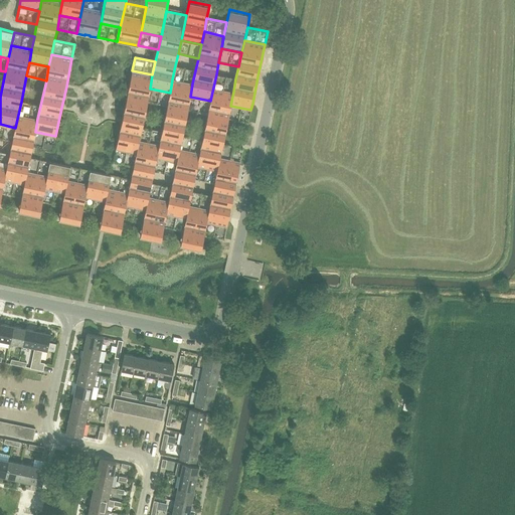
[(195,70),(175,65),(172,79),(192,83),(195,70)]
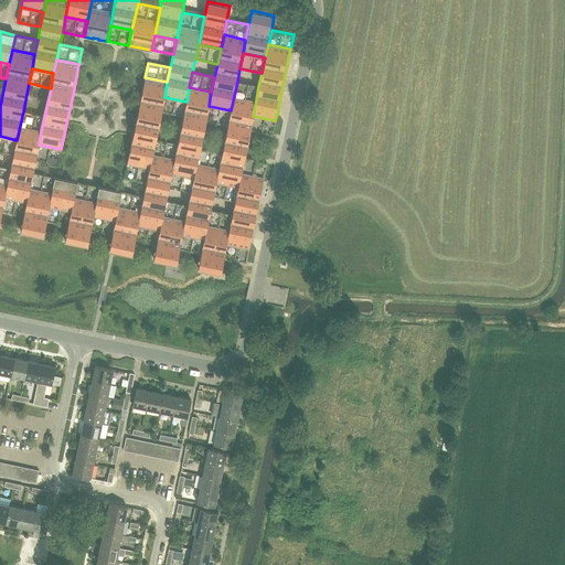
[(132,135),(127,163),(149,168),(152,153),(156,139),(161,112),(164,97),(167,82),(145,77),(139,106),(138,108),(138,110),(137,118),(136,121),(134,130),(134,132),(132,135)]
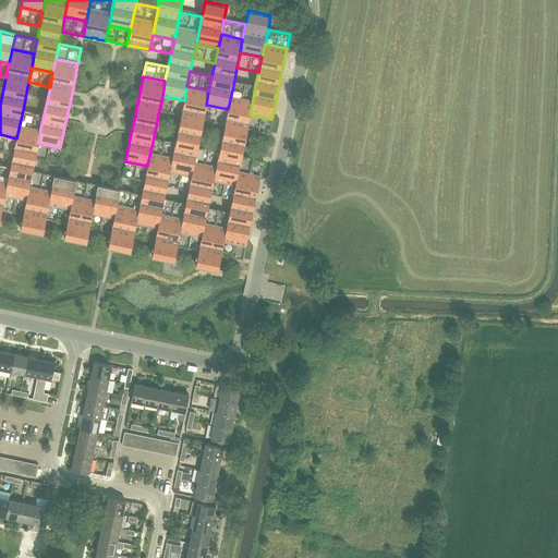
[(255,85),(234,81),(231,95),(253,99),(255,85)]
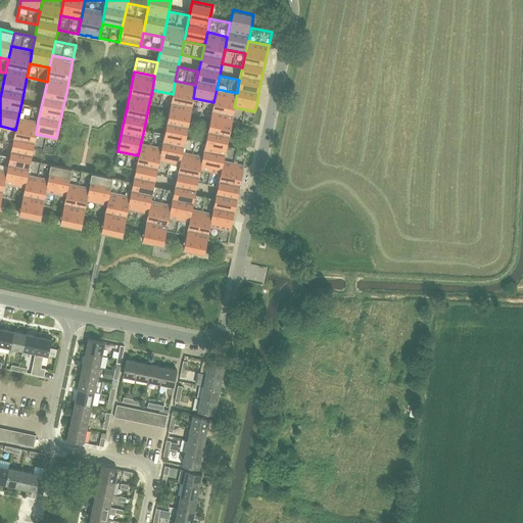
[(161,146),(159,159),(179,163),(182,151),(185,137),(190,114),(191,111),(193,98),(195,85),(175,81),(173,94),(170,107),(164,133),(161,146)]
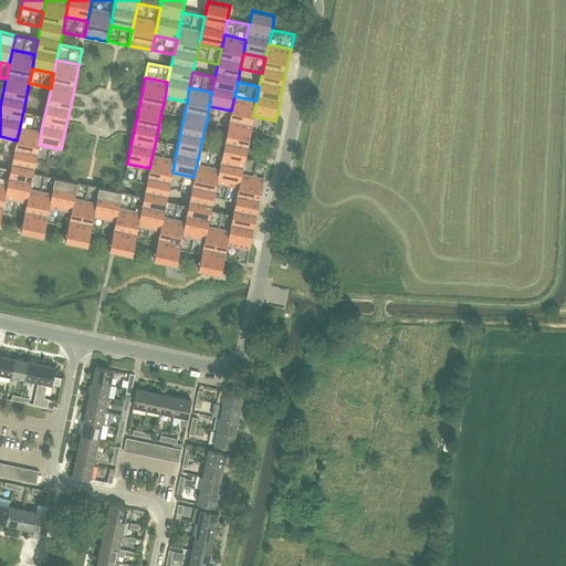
[(219,168),(217,182),(239,187),(241,173),(244,158),(245,156),(250,130),(253,116),(257,101),(234,96),(231,111),(228,125),(222,153),(219,168)]
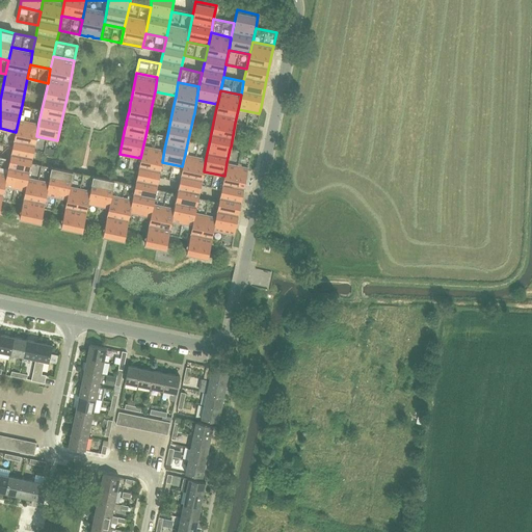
[(176,96),(155,91),(152,105),(173,109),(176,96)]
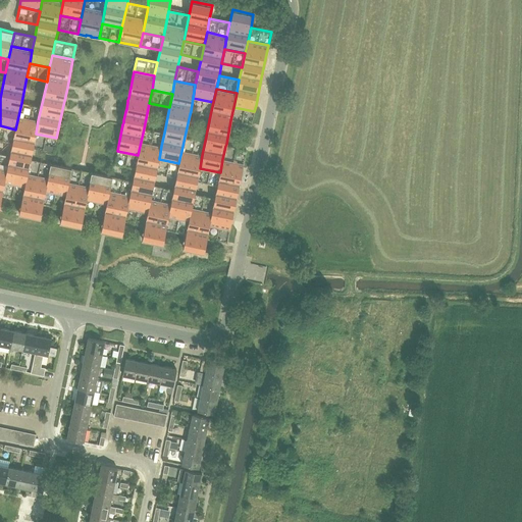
[(213,102),(193,98),(191,111),(210,115),(213,102)]
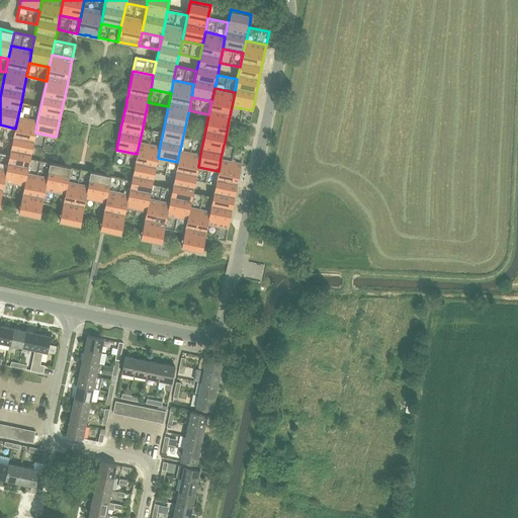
[(40,106),(21,102),(18,115),(37,119),(40,106)]
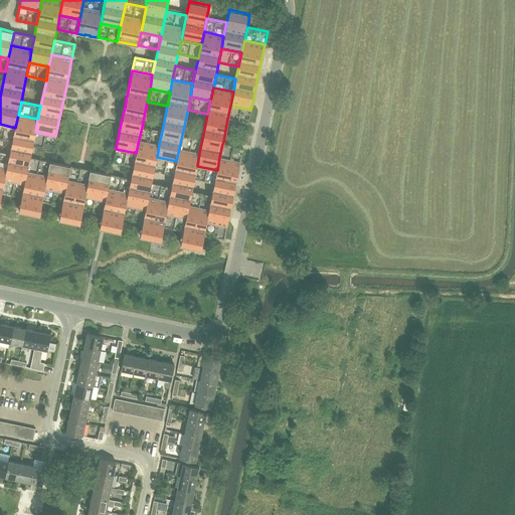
[(250,110),(230,106),(227,119),(245,123),(247,123),(250,110)]
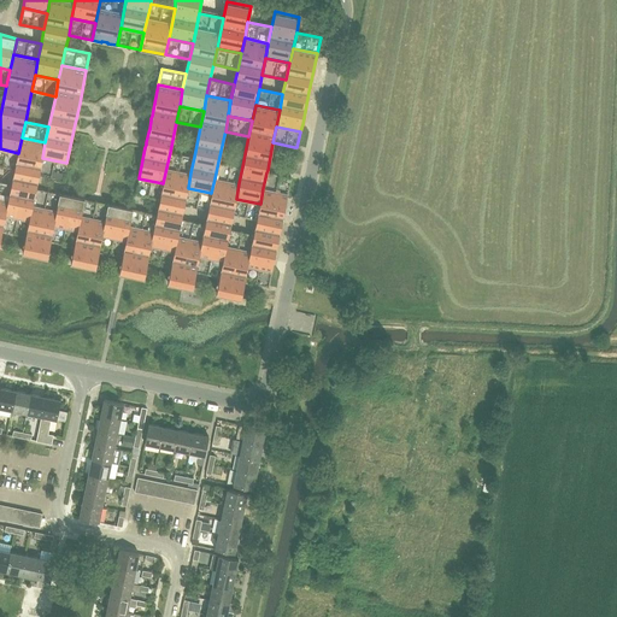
[(9,200),(5,216),(29,221),(33,205),(36,189),(39,175),(42,158),(45,142),(22,137),(18,153),(15,169),(13,176),(11,184),(9,200)]
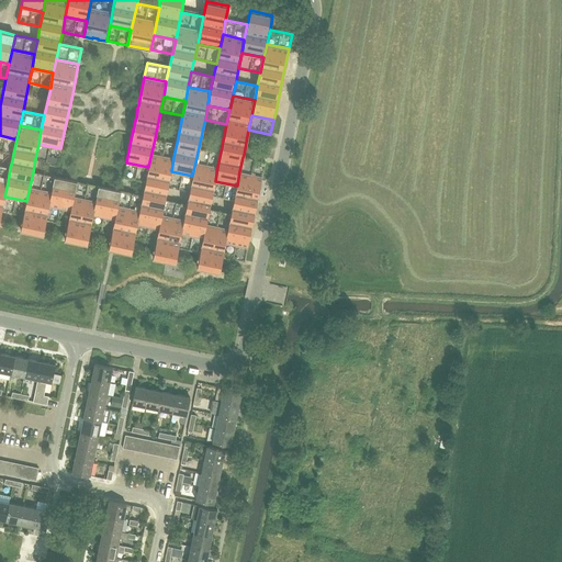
[(17,139),(0,135),(0,150),(13,154),(17,139)]
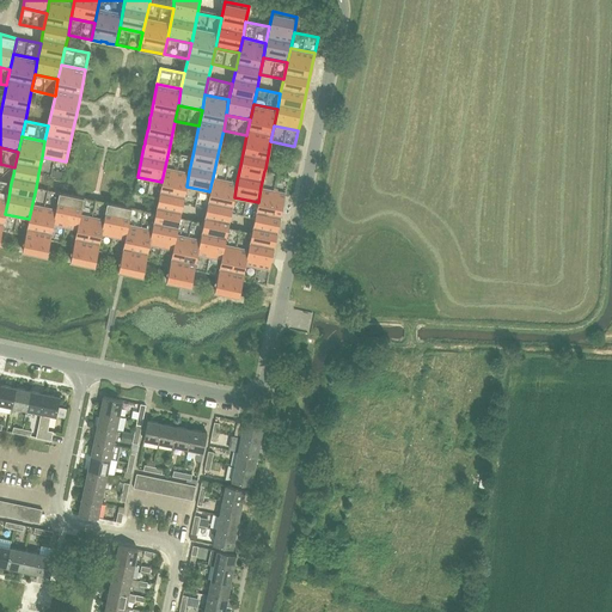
[(193,155),(169,151),(165,166),(189,171),(193,155)]
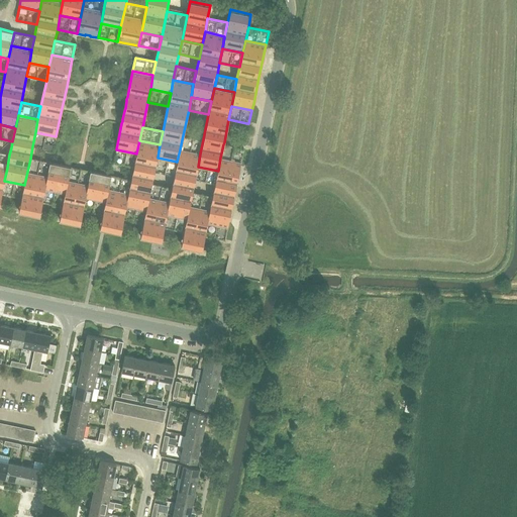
[(56,136),(35,132),(32,146),(53,150),(56,136)]
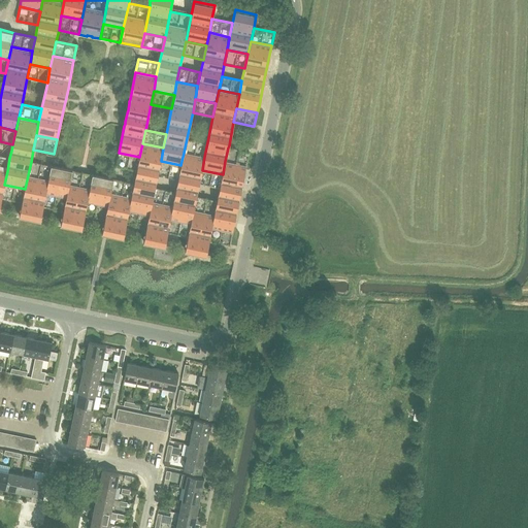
[(207,142),(187,138),(184,153),(204,157),(207,142)]
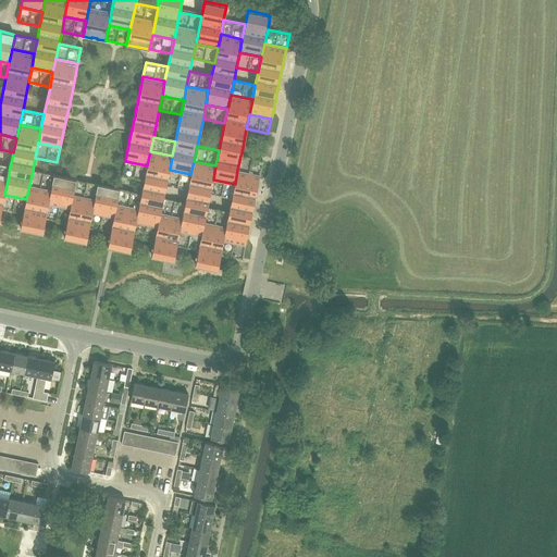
[(138,208),(136,222),(158,226),(161,212),(163,198),(165,192),(166,185),(170,170),(172,156),(150,151),(147,165),(144,180),(141,194),(138,208)]
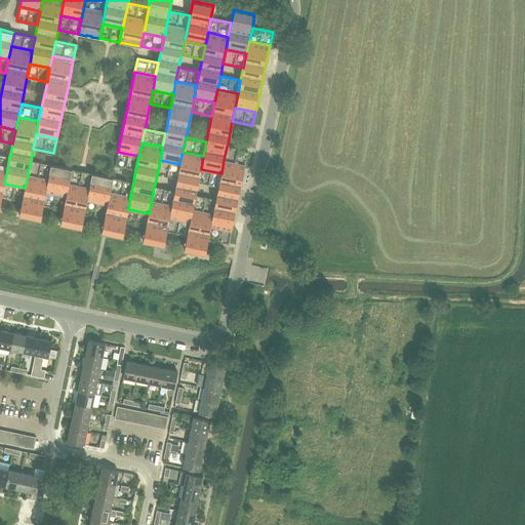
[(246,151),(227,147),(224,160),(245,165),(248,151),(246,151)]
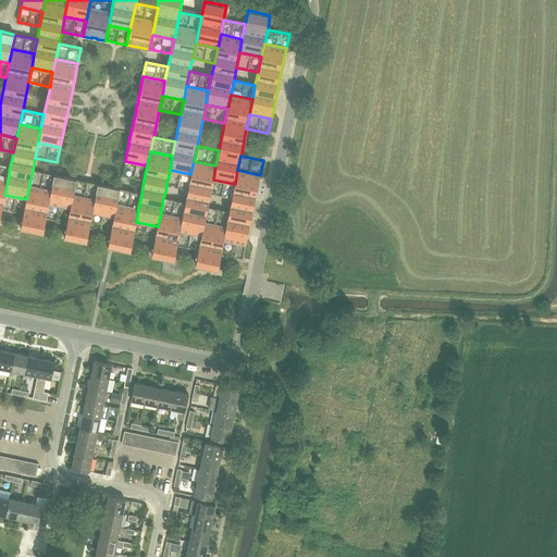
[(147,165),(125,161),(122,175),(124,176),(144,180),(147,165)]
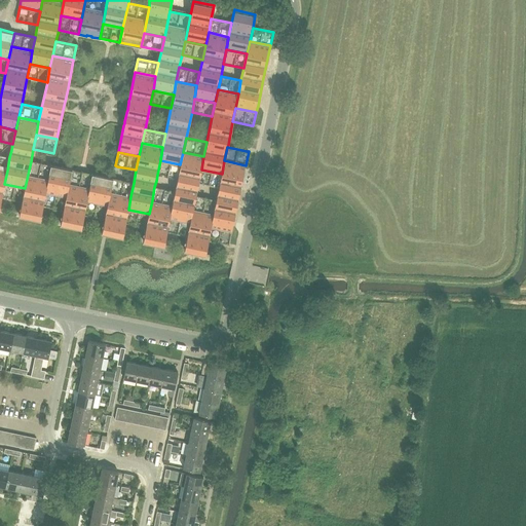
[(172,204),(170,218),(190,222),(193,210),(196,195),(197,189),(198,183),(201,170),(203,156),(183,152),(180,164),(178,179),(177,185),(175,191),(172,204)]
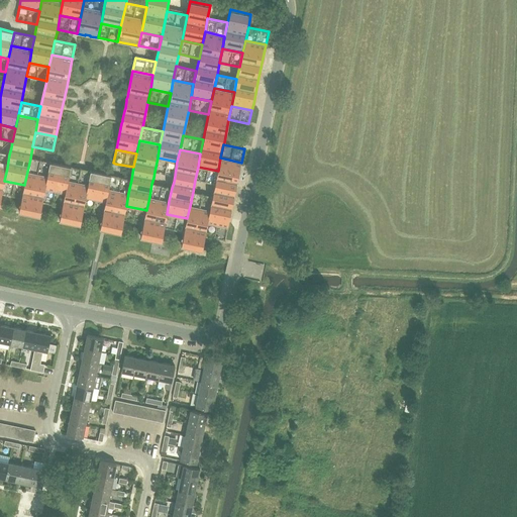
[(9,154),(0,151),(0,166),(7,168),(9,154)]
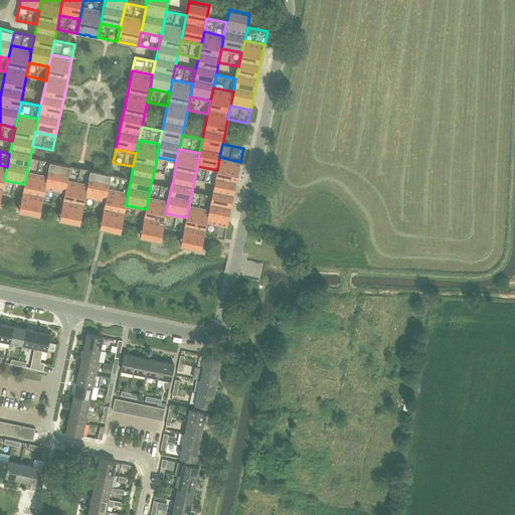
[(176,161),(157,157),(154,171),(174,175),(176,161)]
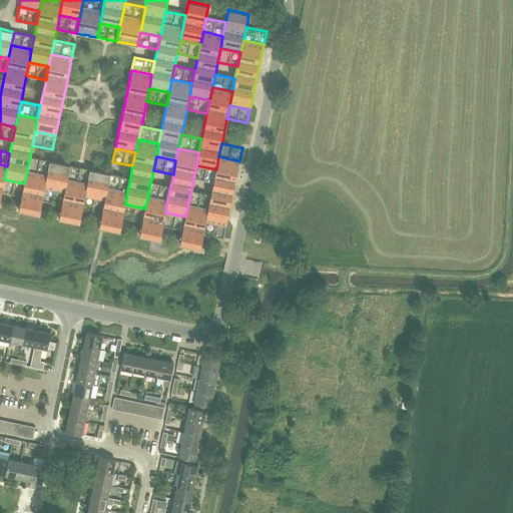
[(207,208),(205,221),(225,225),(239,161),(218,156),(216,169),(213,182),(211,188),(210,195),(207,208)]
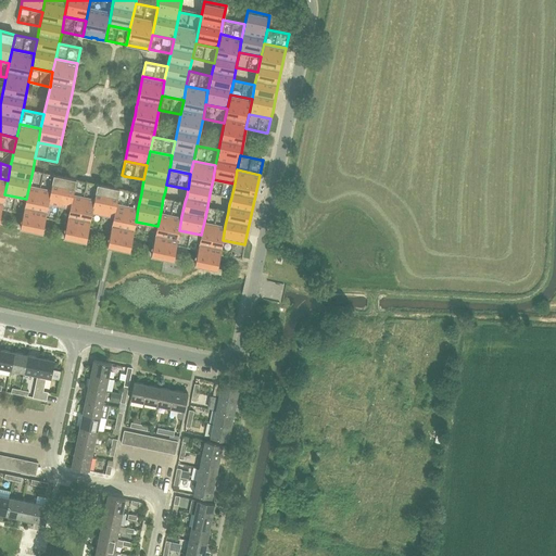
[(54,175),(33,171),(29,185),(51,189),(54,175)]
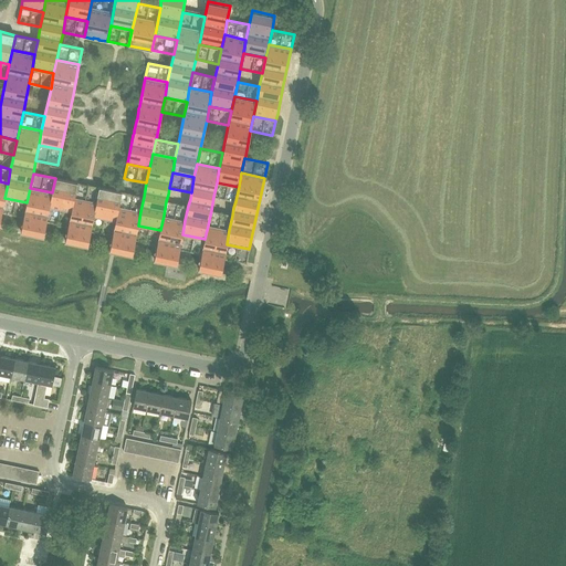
[(52,192),(50,207),(72,211),(74,197),(77,182),(55,178),(52,192)]
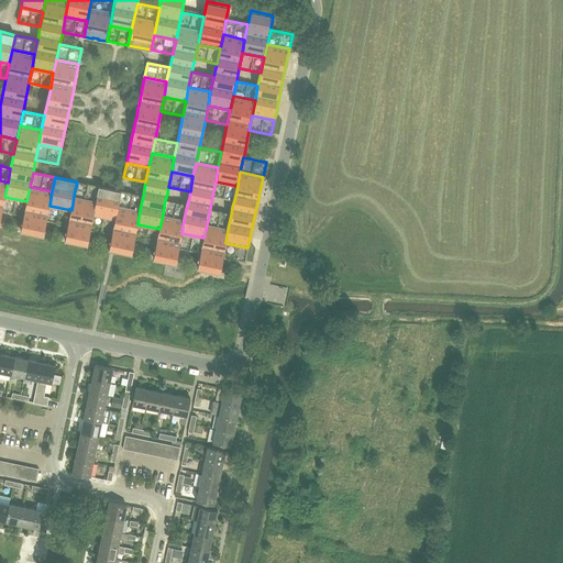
[(88,184),(77,181),(74,196),(96,200),(99,186),(88,184)]
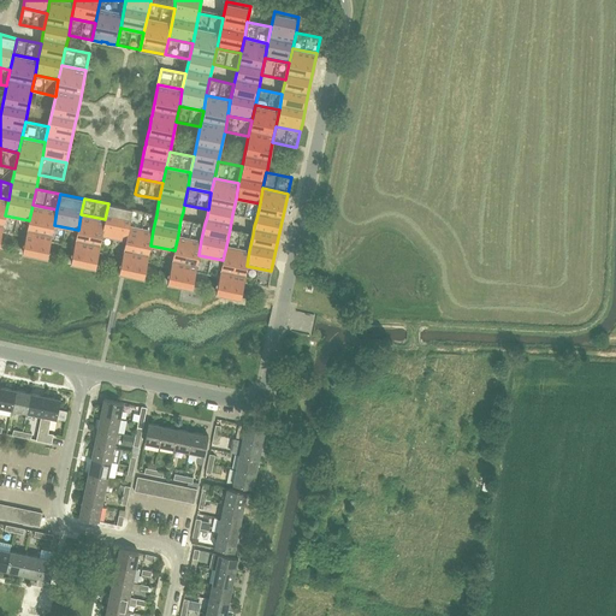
[(260,203),(236,199),(232,214),(256,219),(260,203)]
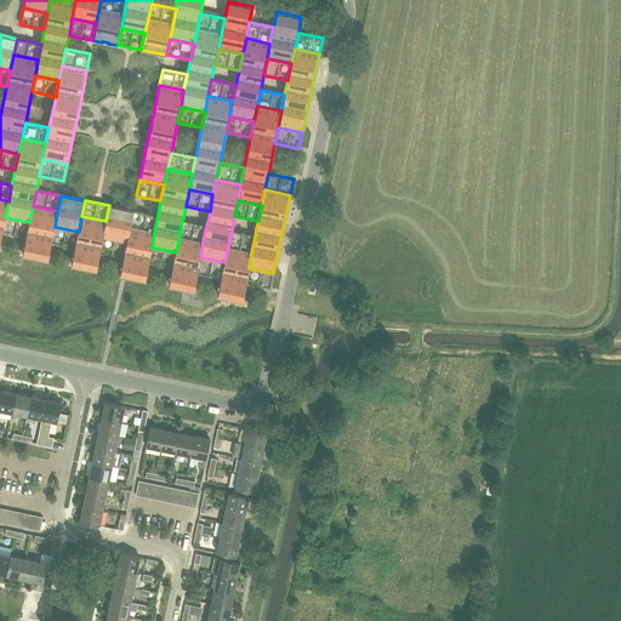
[(106,221),(103,237),(126,243),(130,227),(134,210),(109,205),(106,221)]
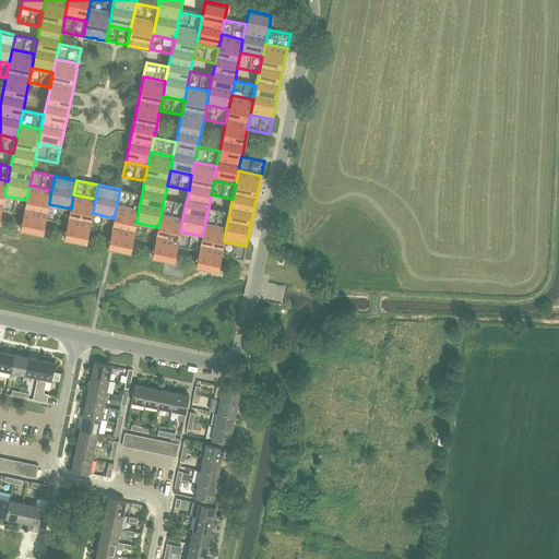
[(21,227),(21,228),(43,233),(43,232),(46,219),(49,204),(51,190),(30,186),(26,200),(23,214),(21,227)]
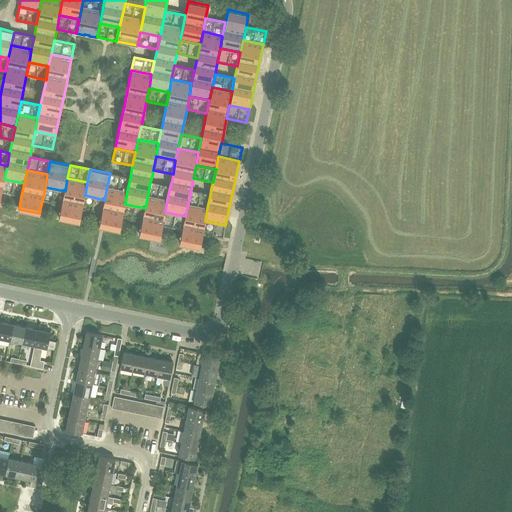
[(112,174),(110,173),(107,187),(127,191),(130,178),(112,174)]
